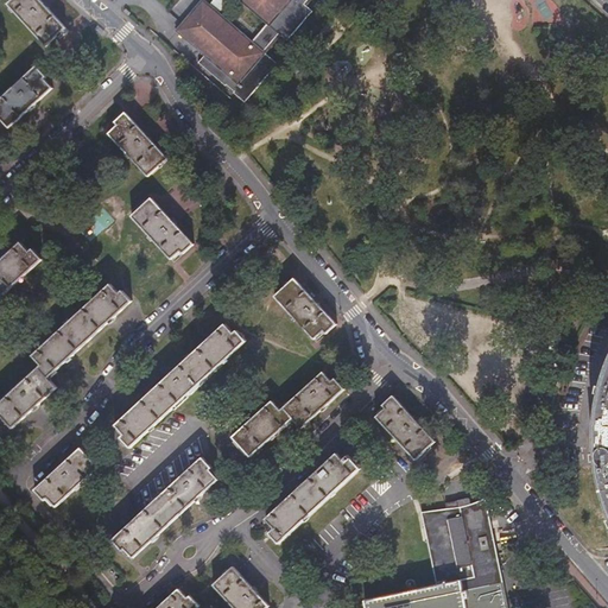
[(64,29),(38,0),(11,0),(7,4),(45,45),(64,29)]
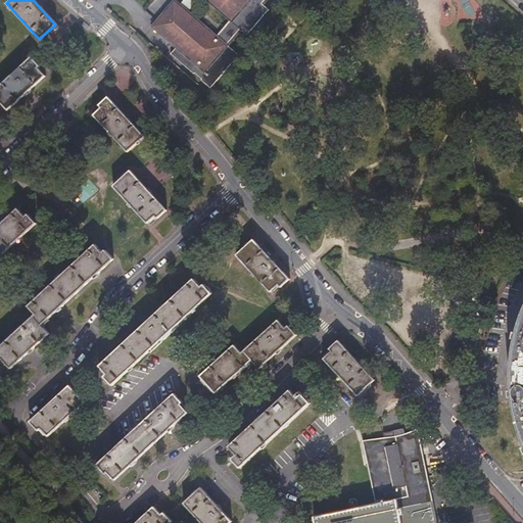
[(204,0),(230,21),(217,37),(203,26),(196,21),(185,15),(178,10),(181,6),(174,0),(173,0),(150,27),(167,41),(175,48),(170,54),(209,89),(238,55),(225,44),(238,29),(246,36),(268,10),(259,3),(263,0),(204,0)]
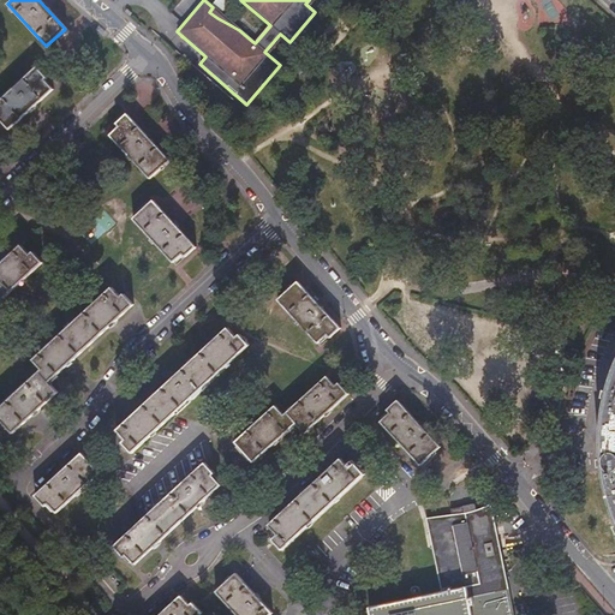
[(46,78),(36,67),(0,99),(0,120),(9,130),(52,89),(43,79),(46,78)]
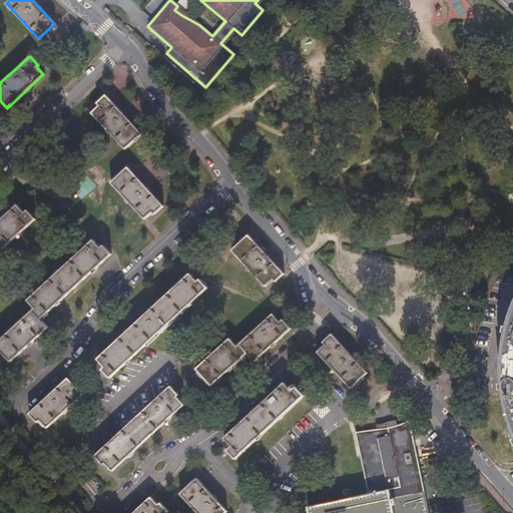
[(140,133),(105,94),(96,102),(98,105),(91,112),(124,148),(140,133)]
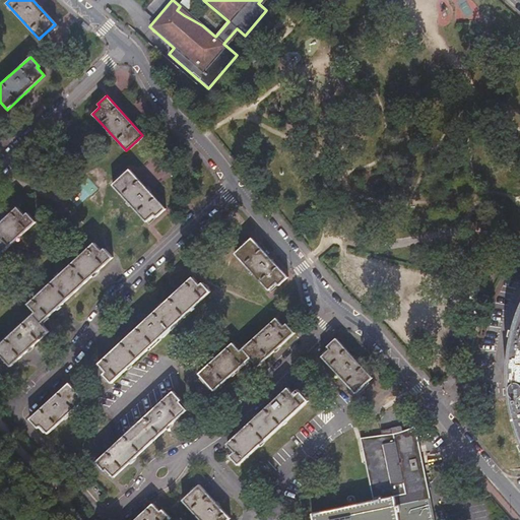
[(70,136),(63,129),(56,136),(63,143),(70,136)]
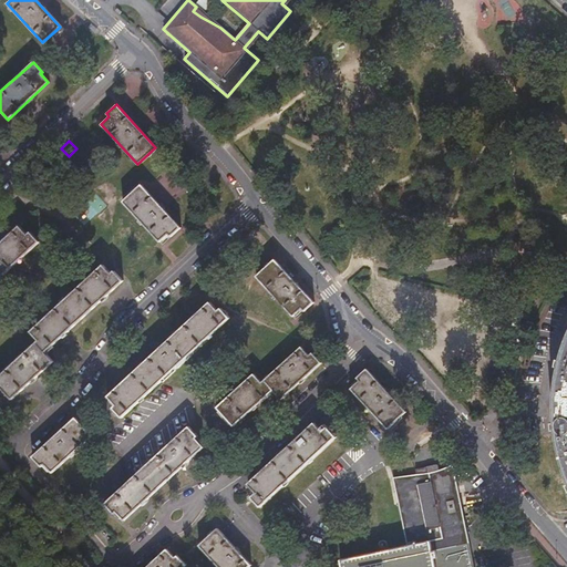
[(181,227),(141,185),(122,202),(158,241),(168,234),(171,236),(181,227)]
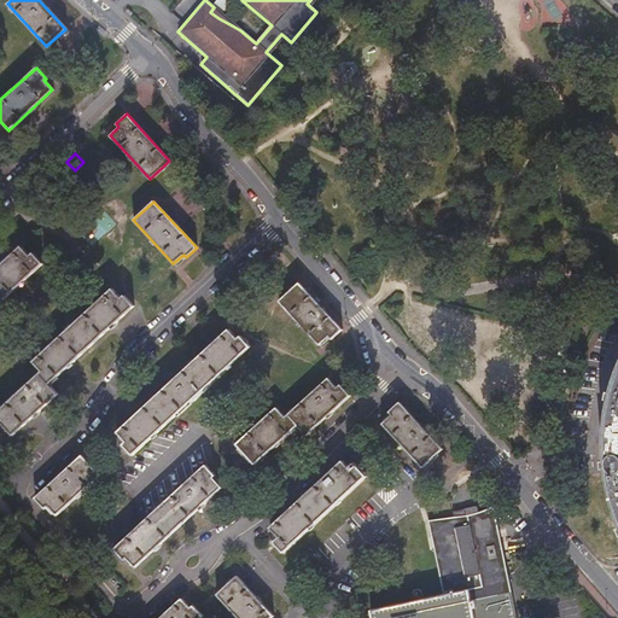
[(30,256),(21,245),(0,263),(0,301),(42,263),(33,252),(30,256)]
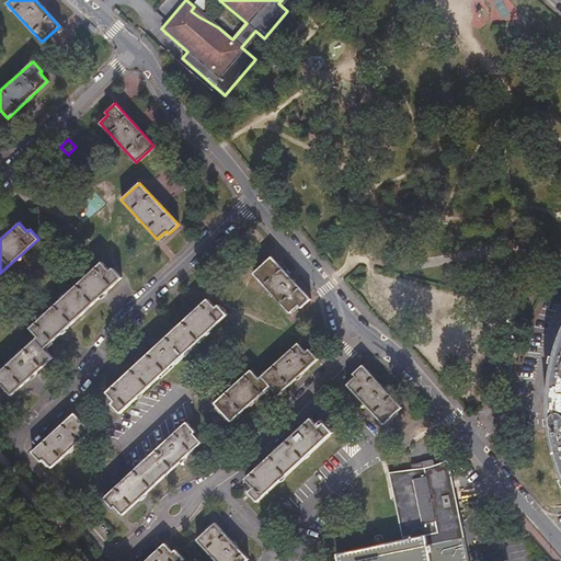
[(310,299),(272,256),(253,273),(289,313),(298,305),(300,308),(310,299)]
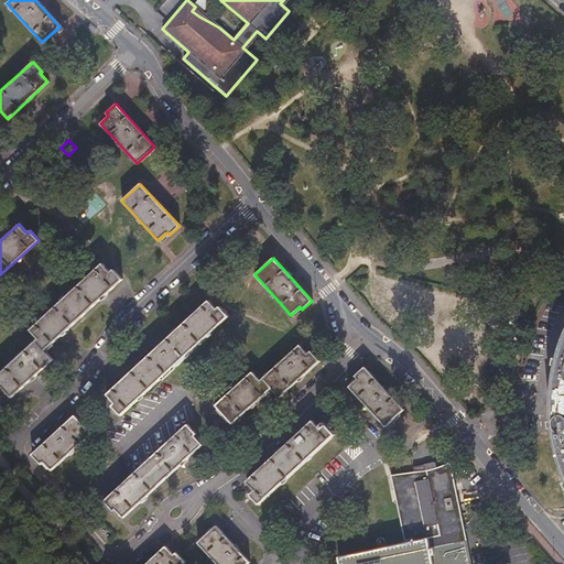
[(0,373),(0,383),(12,398),(52,359),(44,350),(122,279),(114,270),(110,273),(102,263),(30,331),(39,338),(0,373)]
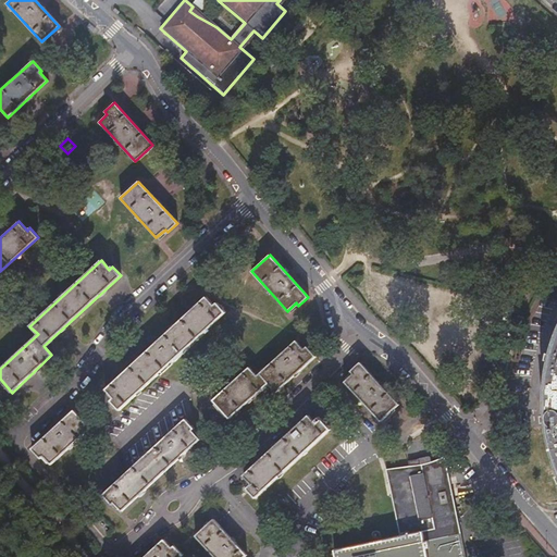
[(213,306),(206,297),(106,390),(114,398),(111,400),(120,410),(225,312),(218,302),(213,306)]
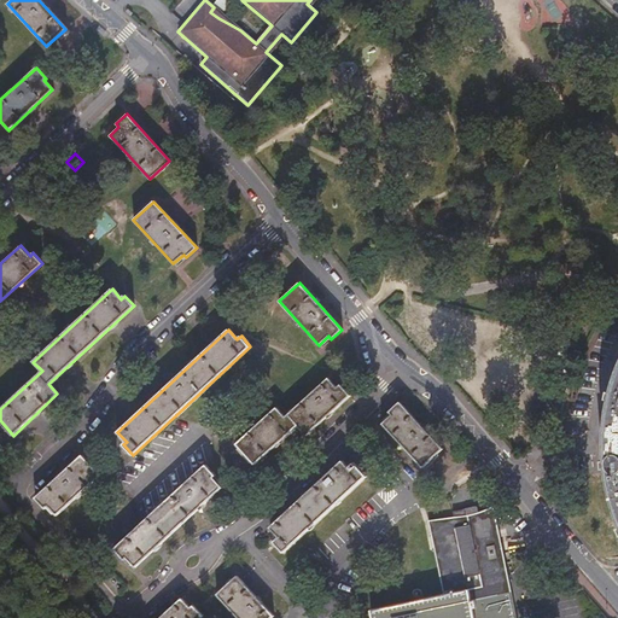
[(617,375),(617,379),(612,395),(610,394),(608,401),(611,402),(607,429),(606,447),(607,461),(604,462),(604,470),(607,470),(607,474),(612,496),(617,513),(617,375)]
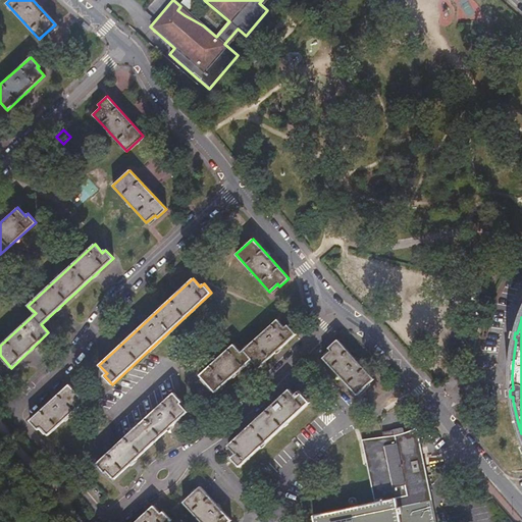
[(243,351),(251,359),(252,359),(259,366),(295,333),(286,324),(283,327),(277,319),(243,351)]
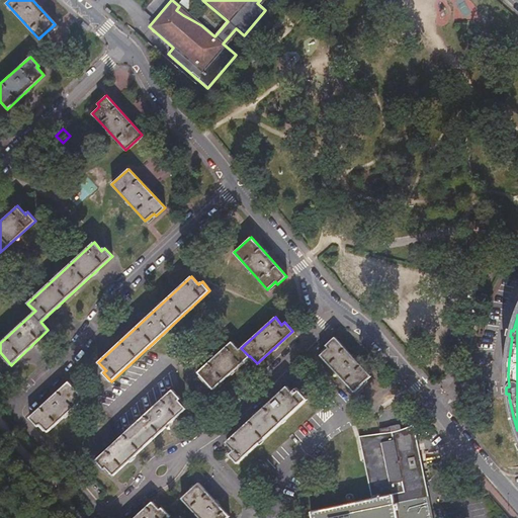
[(466,322),(461,344),(471,345),(476,323),(466,322)]
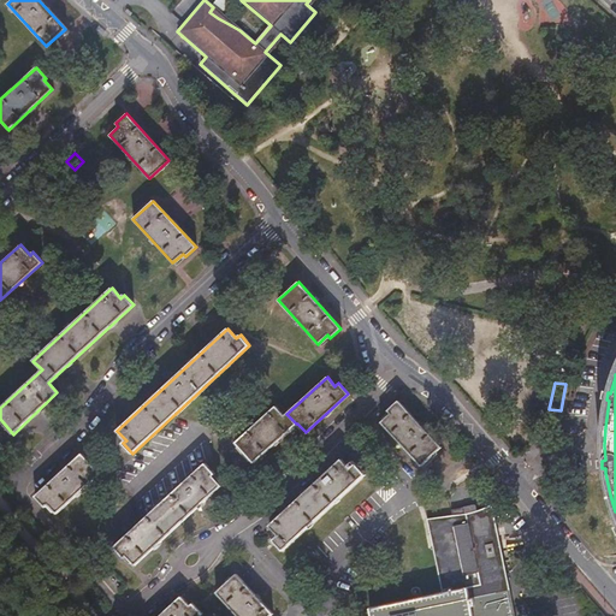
[(440,446),(398,401),(388,410),(391,413),(381,422),(421,465),(440,446)]
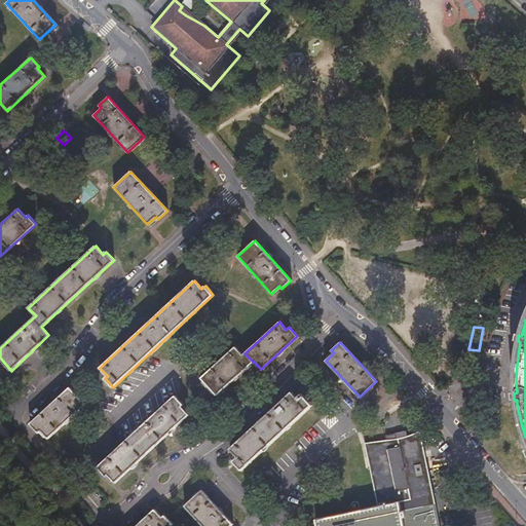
[(253,362),(245,353),(242,354),(235,346),(200,378),(217,395),(253,362)]
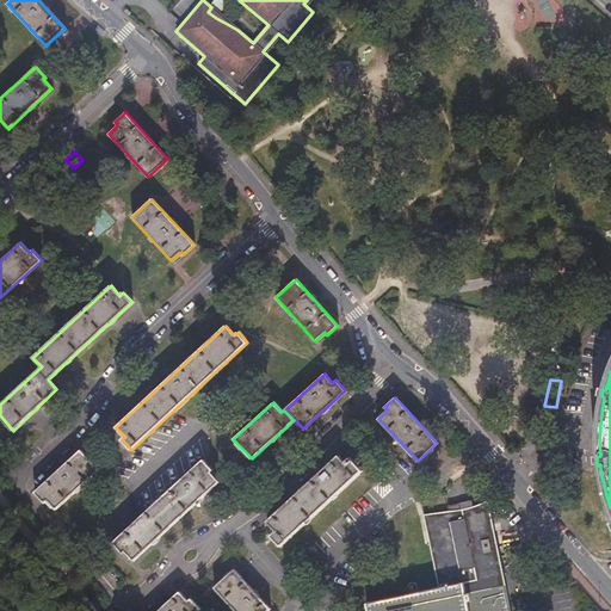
[(99,469),(81,449),(35,492),(44,504),(49,500),(57,510),(99,469)]
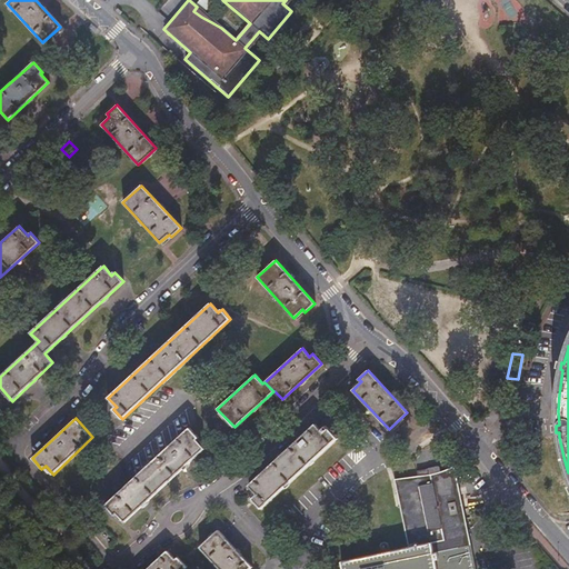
[(320,429),(316,425),(250,486),(257,493),(252,498),(261,508),(337,437),(326,425),(320,429)]
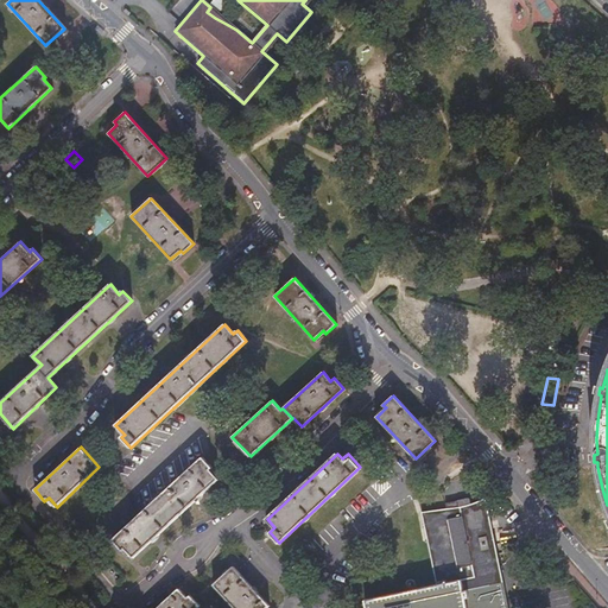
[(211,469),(202,458),(113,540),(122,551),(125,549),(133,558),(219,481),(209,470),(211,469)]
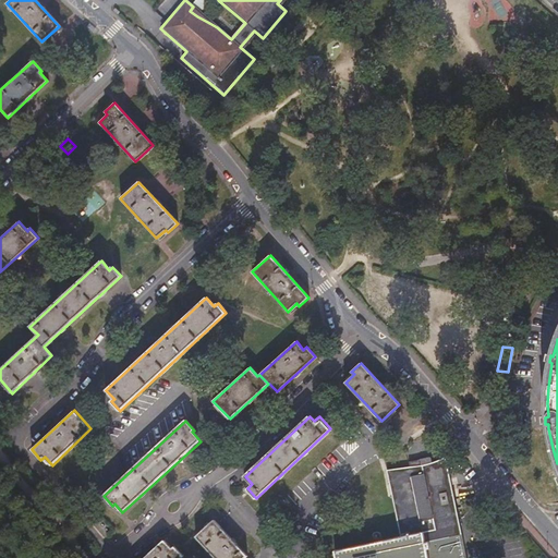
[(466,557),(446,458),(433,462),(422,465),(420,459),(408,461),(410,468),(399,469),(367,473),(381,542),(335,552),(336,557),(466,557)]
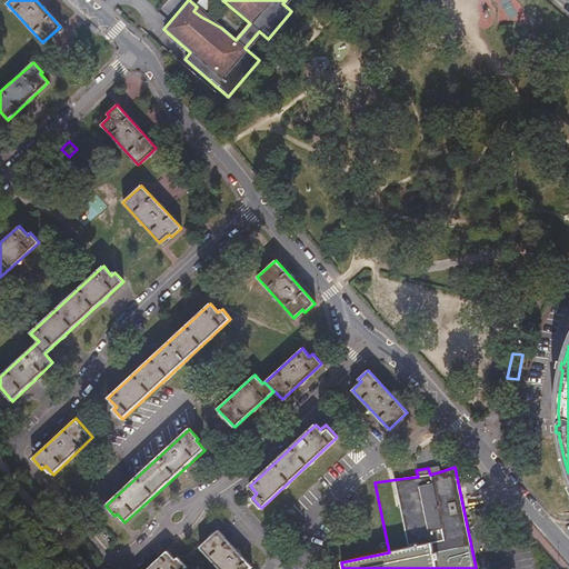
[(89,503),(81,496),(73,503),(80,511),(89,503)]
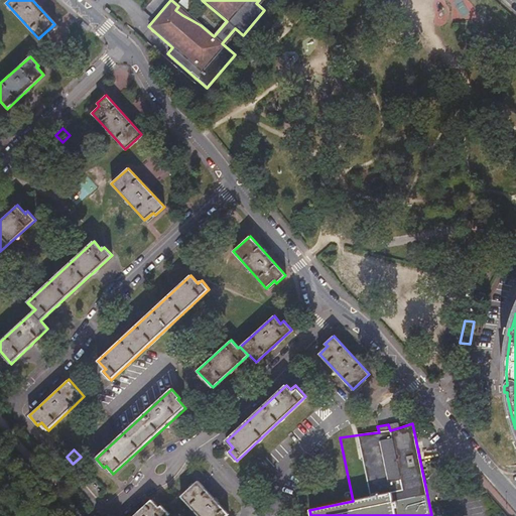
[(225,515),(229,513),(199,480),(181,496),(200,515),(225,515)]
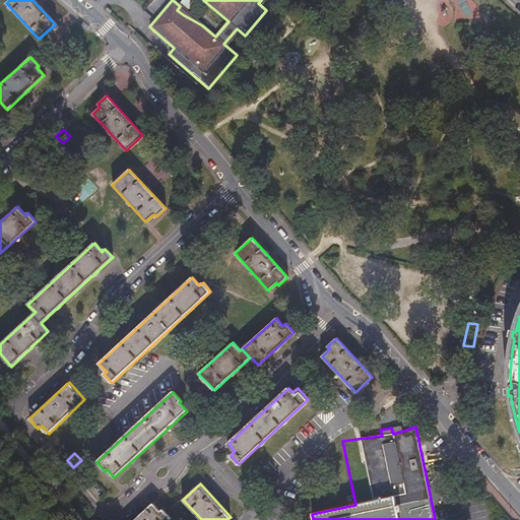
[(160,511),(153,504),(135,519),(168,519),(171,518),(163,508),(160,511)]
